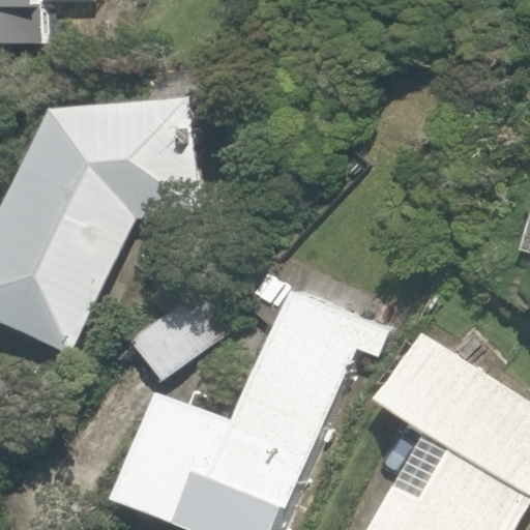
[(105,20),(105,0),(0,0),(0,50),(43,51),(45,20),(105,20)]
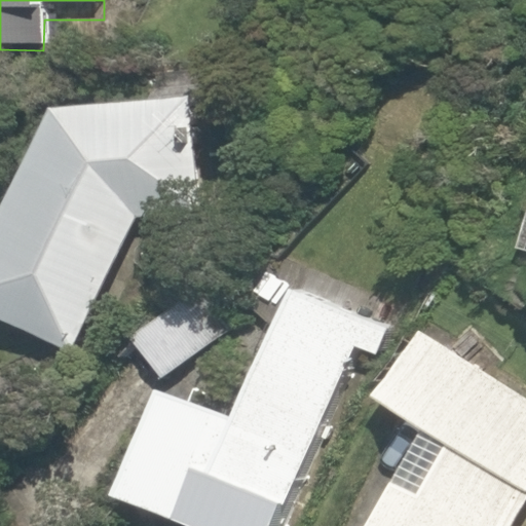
[(0,318),(75,354),(139,220),(213,209),(196,95),(49,107),(0,212),(0,318)]
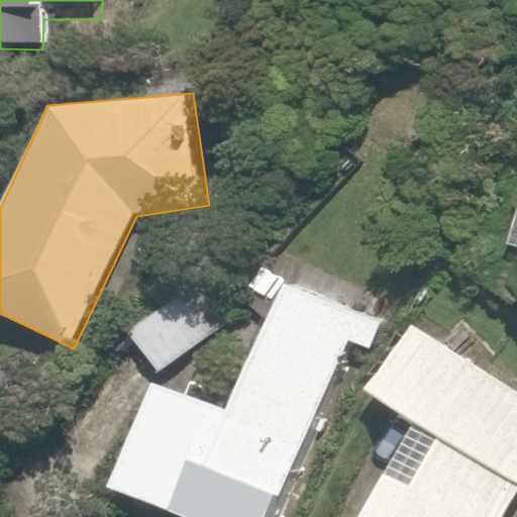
[(221,414),(150,383),(107,483),(186,516),(270,516),(360,313),(281,278),(221,414)]
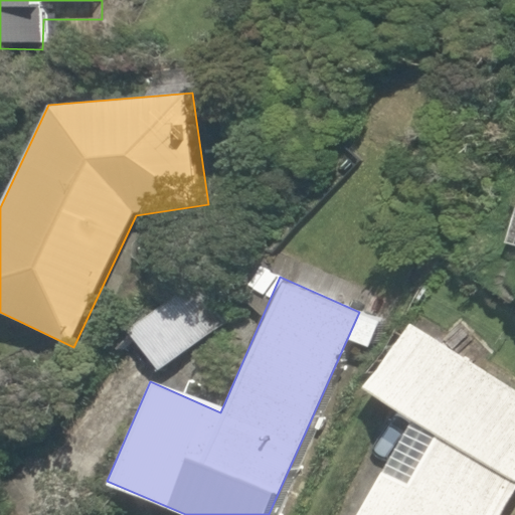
[(184,282),(123,333),(156,373),(217,322),(184,282)]
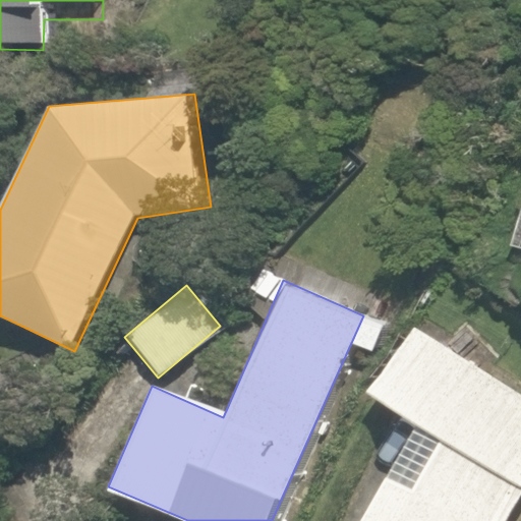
[(354,520),(507,520),(520,498),(520,390),(407,324),(366,394),(438,436),(408,485),(383,471),(354,520)]
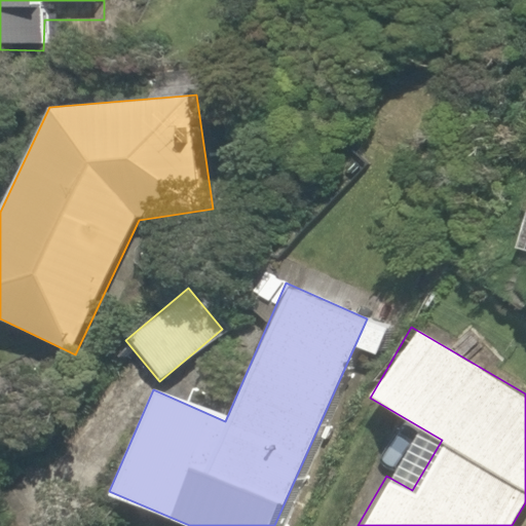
All buildings are outlined.
